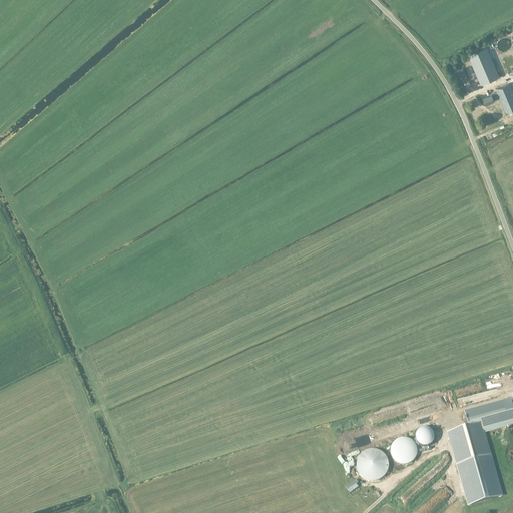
[(499,77),(486,47),(468,55),(481,85),(499,77)]
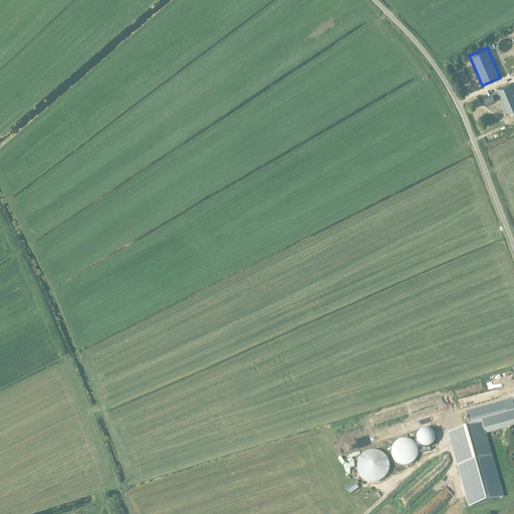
[(484,98),(487,104),(495,101),(494,100),(500,97),(507,112),(513,108),(513,91),(510,83),(494,90),(495,94),(492,95),(484,98)]
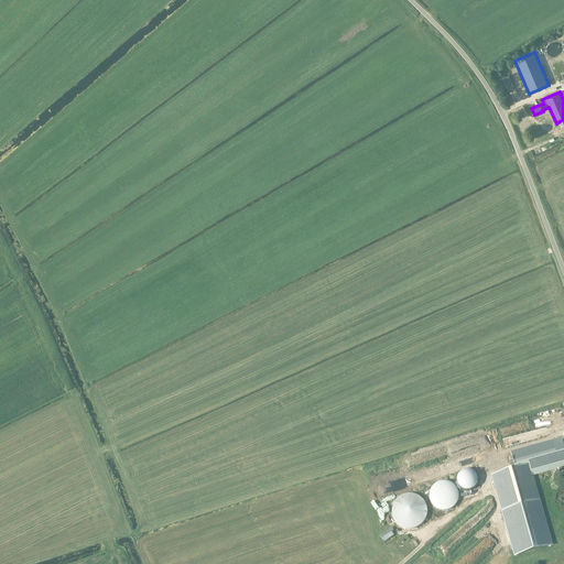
[(510,453),(511,456),(513,463),(510,464),(507,469),(507,470),(491,475),(501,511),(513,556),(551,546),(532,475),(560,467),(563,466),(563,435),(561,437),(561,440),(553,442),(510,453)]
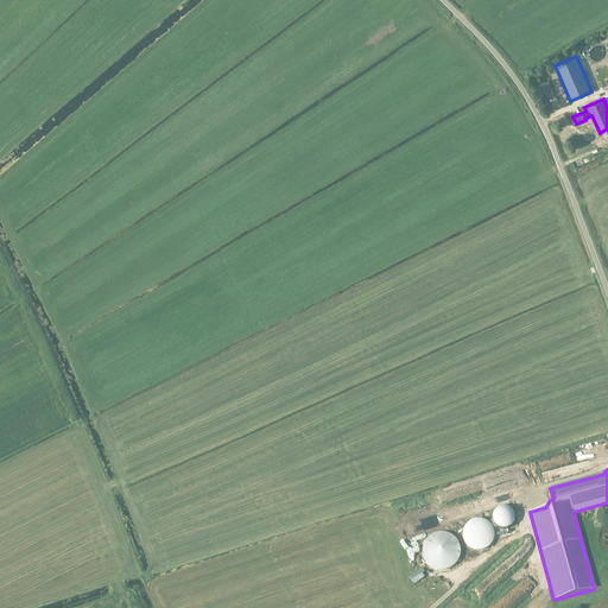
[(498,529),(499,529),(500,530),(501,530),(502,530),(504,530),(505,530),(506,530),(507,529),(508,529),(510,529),(510,527),(511,527),(512,526),(512,525),(513,525),(513,524),(514,523),(514,521),(514,520),(514,519),(514,518),(514,517),(514,515),(513,514),(513,513),(512,512),(512,511),(511,511),(510,510),(508,508),(507,508),(506,508),(505,508),(505,507),(504,507),(502,507),(501,508),(500,508),(499,508),(498,510),(496,510),(495,511),(495,512),(494,512),(494,513),(493,514),(493,515),(493,517),(493,518),(493,519),(493,520),(493,521),(493,523),(494,524),(494,525),(495,525),(495,526),(496,527),(498,527),(498,529)]
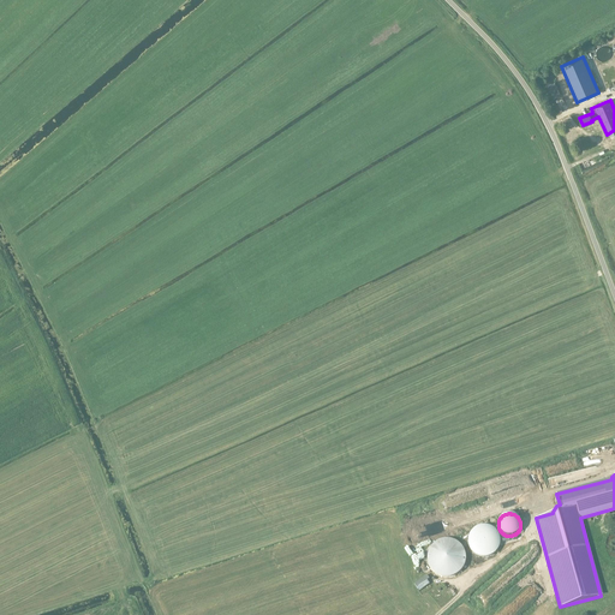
[(471,553),(472,554),(473,555),(475,555),(476,556),(477,556),(478,557),(481,557),(482,557),(483,559),(484,559),(485,557),(488,557),(489,557),(490,557),(491,556),(493,556),(494,555),(495,554),(496,553),(497,551),(499,549),(500,548),(500,547),(500,545),(501,544),(501,543),(501,542),(501,539),(501,538),(500,537),(500,536),(500,535),(499,533),(497,532),(497,531),(496,530),(495,529),(494,527),(493,527),(491,526),(490,526),(489,525),(487,525),(485,525),(484,525),(483,525),(482,525),(479,525),(478,525),(477,526),(476,526),(475,527),(473,529),(472,530),(471,531),(470,532),(470,533),(469,535),(469,536),(467,537),(467,538),(467,539),(467,542),(467,543),(467,544),(467,545),(469,548),(469,549),(470,550),(471,551),(471,553)]
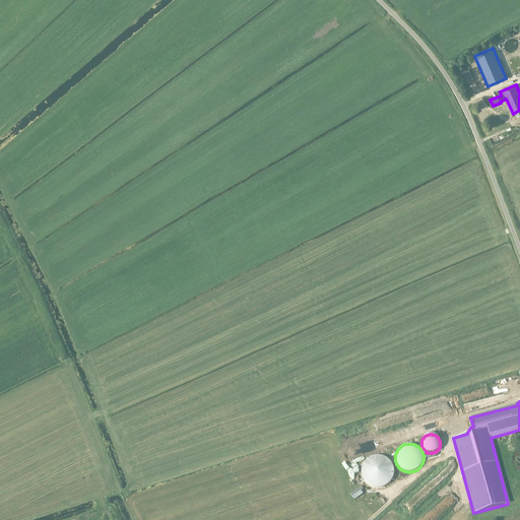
[(393,470),(393,469),(393,468),(393,467),(392,466),(392,465),(391,464),(391,463),(390,462),(389,461),(389,460),(388,459),(387,459),(386,458),(385,457),(384,457),(383,457),(382,456),(381,456),(379,456),(378,456),(377,456),(376,456),(375,456),(374,456),(373,457),(372,457),(371,457),(370,458),(369,458),(368,459),(367,460),(366,461),(365,461),(365,462),(364,463),(363,464),(363,465),(363,466),(362,467),(362,469),(362,470),(362,471),(362,472),(362,473),(362,474),(362,475),(362,476),(363,477),(363,478),(364,480),(365,481),(366,482),(366,483),(367,484),(368,485),(369,485),(370,486),(371,486),(372,488),(373,488),(374,488),(375,489),(376,489),(378,489),(379,489),(380,489),(381,488),(382,488),(383,488),(384,486),(385,486),(386,485),(387,485),(388,484),(389,483),(390,482),(390,481),(391,481),(392,480),(392,479),(392,478),(393,476),(393,475),(393,474),(394,473),(394,472),(394,471),(393,470)]
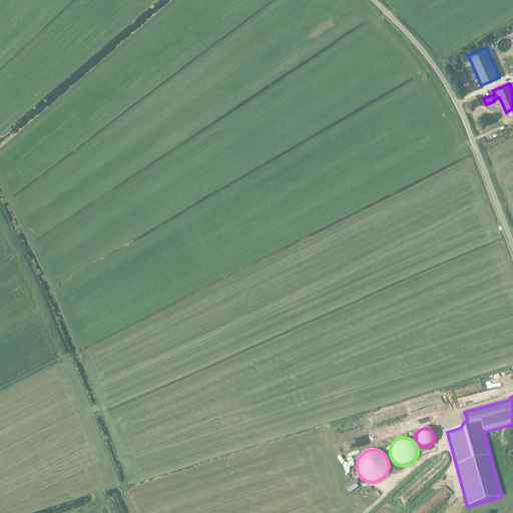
All buildings are outlined.
